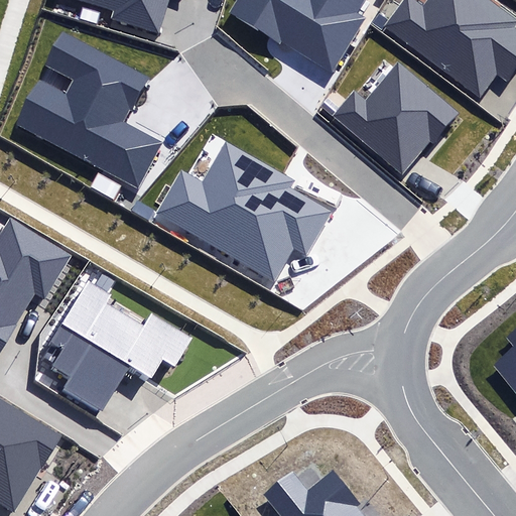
[(110,18),(157,33),(167,0),(79,0),(113,10),(110,18)]
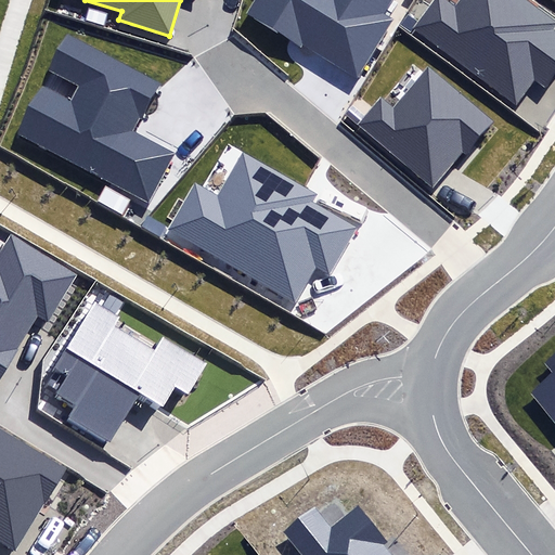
[(253,0),(245,14),(358,80),(392,20),(385,15),(394,0),(253,0)]
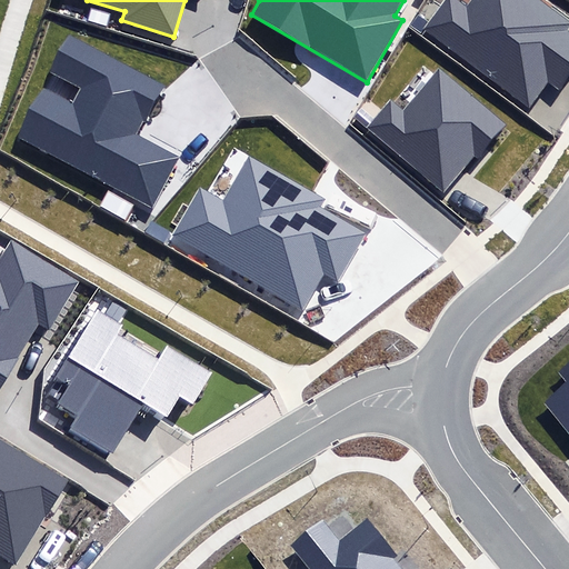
[(456,0),(446,0),(425,29),(529,106),(548,81),(559,90),(568,76),(568,31),(568,30),(568,28),(568,20),(540,0),(469,0),(465,7),(456,0)]
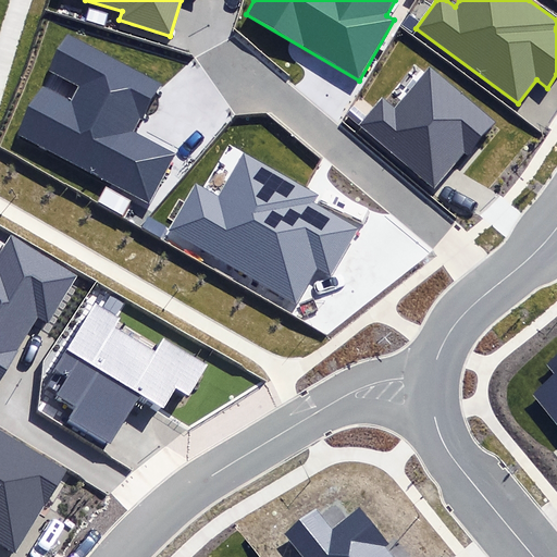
[(15,135),(149,205),(175,155),(133,133),(159,83),(69,36),(51,70),(82,85),(73,101),(41,85),(15,135)]
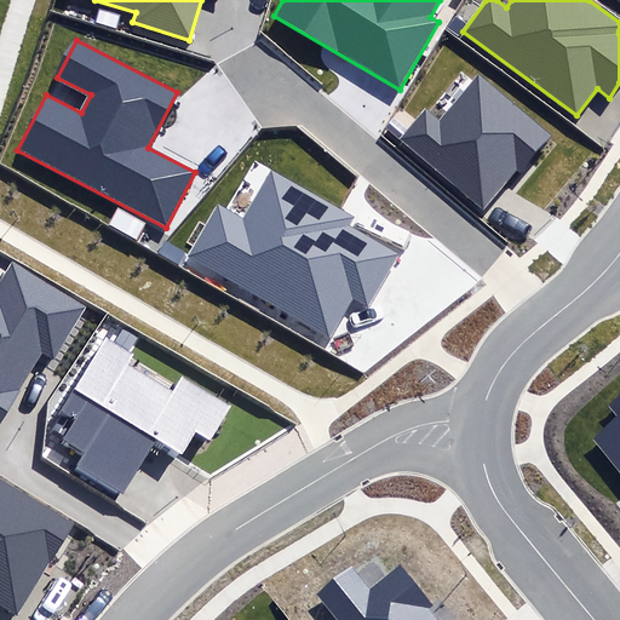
[(426,108),(400,141),(483,206),(515,167),(523,173),(555,135),(477,73),(440,119),(426,108)]
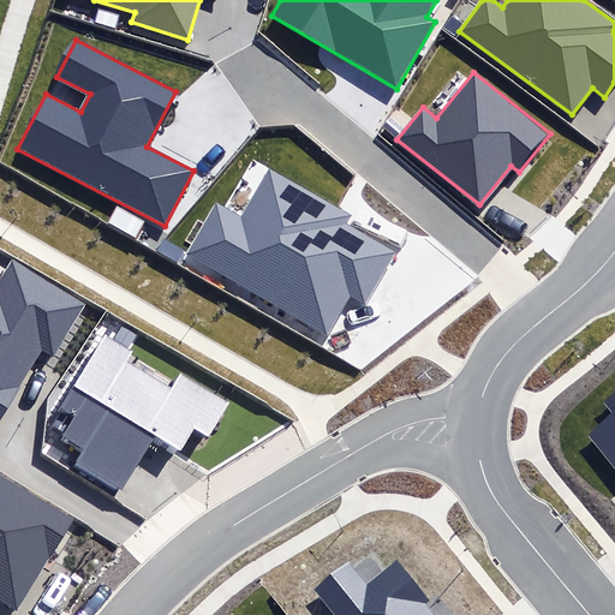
[(185,257),(326,339),(352,293),(365,302),(395,252),(345,224),(350,215),(268,168),(240,215),(218,202),(185,257)]
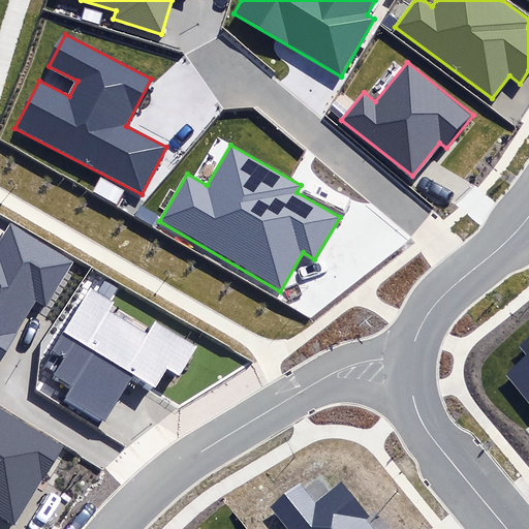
[(0,362),(36,303),(45,308),(73,262),(11,224),(0,243),(0,362)]
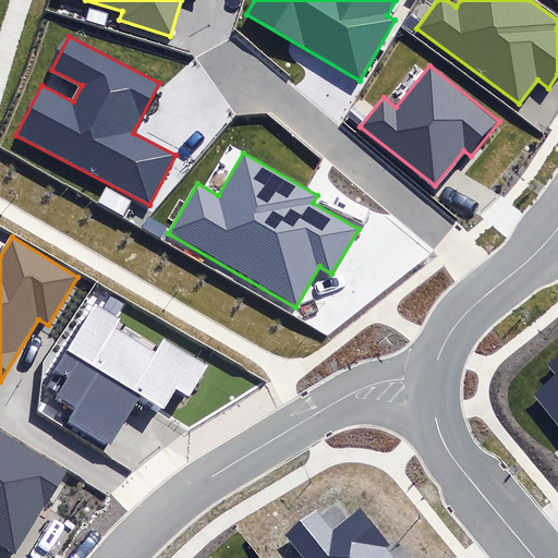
[(122,317),(95,302),(56,367),(72,377),(61,397),(80,408),(71,422),(111,446),(141,396),(164,409),(176,389),(189,397),(208,364),(162,337),(155,350),(116,327),(122,317)]
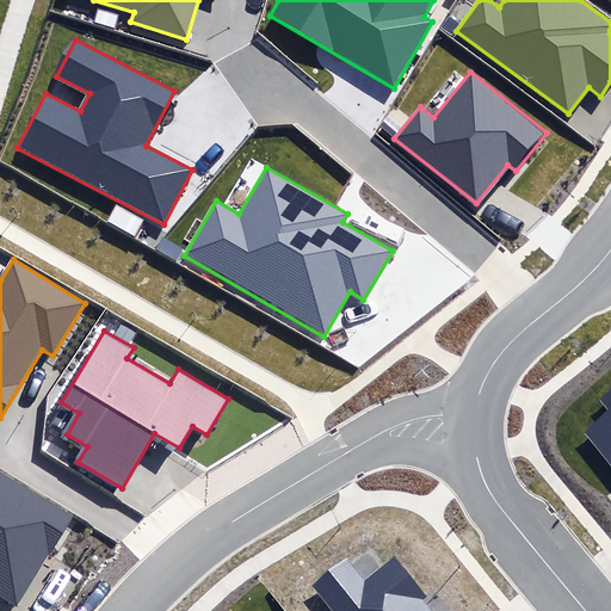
[(610,393),(602,401),(609,409),(582,432),(610,467),(610,393)]
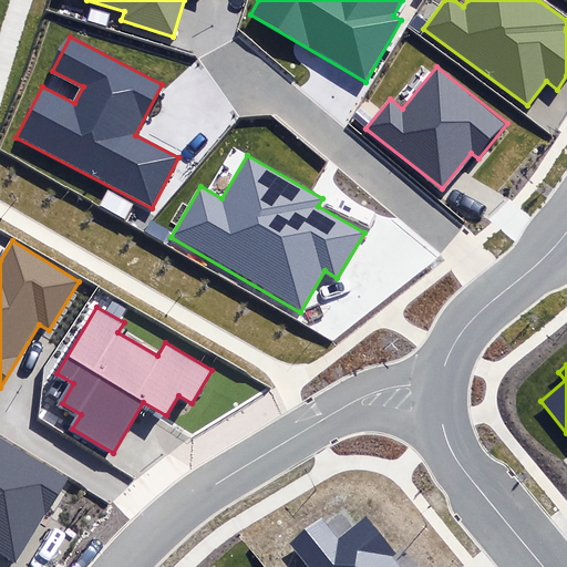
[(0,552),(16,563),(68,478),(0,436),(0,552)]
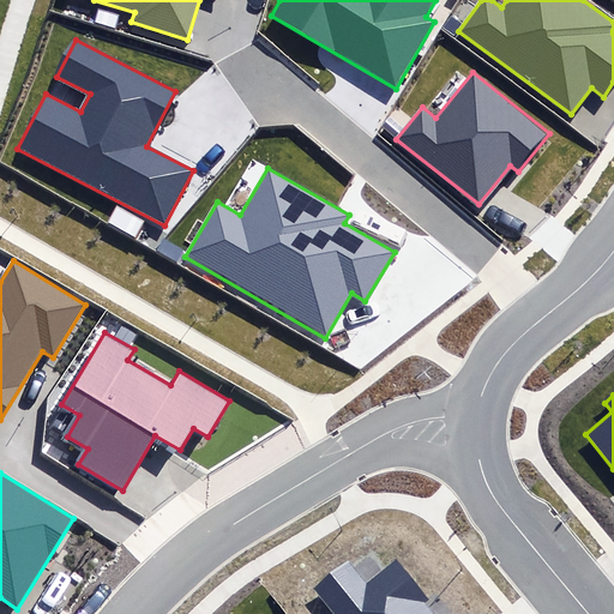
[(432,613),(425,606),(429,601),(397,560),(367,584),(345,558),(308,587),(330,613),(432,613)]
